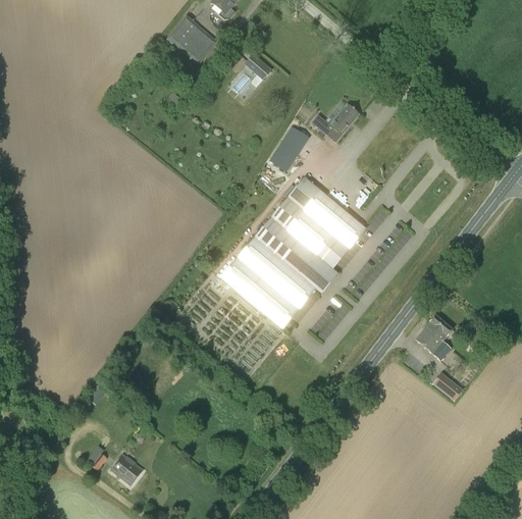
[(212,0),(211,1),(225,13),(237,0),(212,0)]
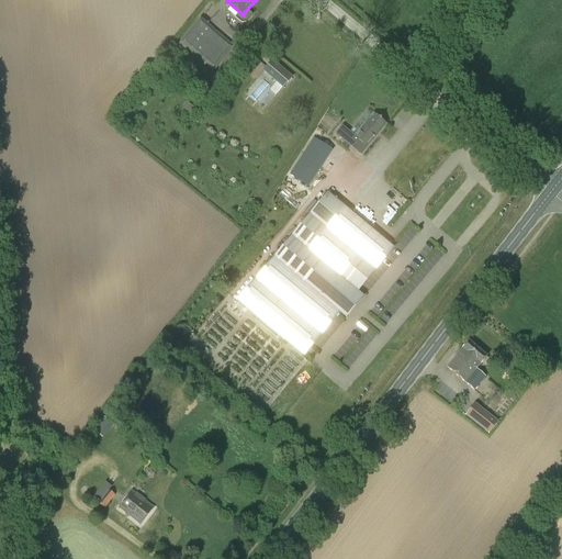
[(234,44),(201,17),(181,41),(214,68),(234,44)]
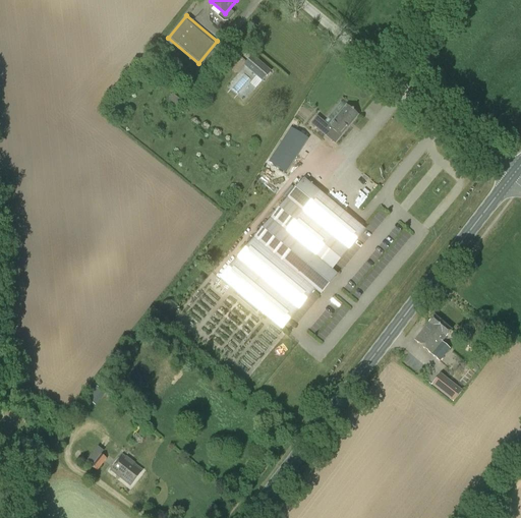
[(271,69),(251,54),(243,64),(263,78),(271,69)]
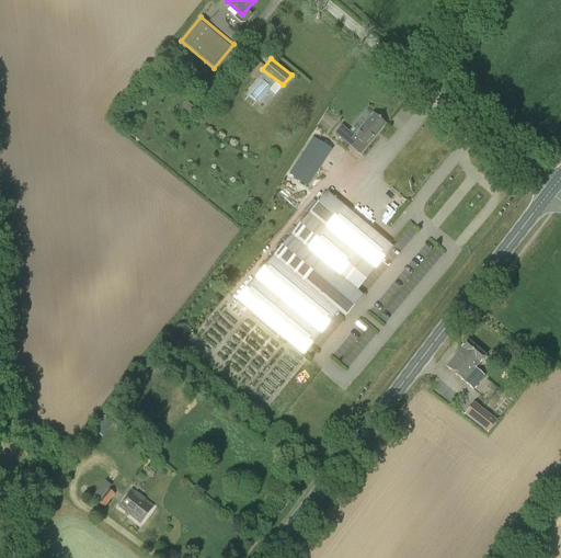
[(373,111),(353,134),(342,124),(335,131),(359,151),(366,145),(385,122),(373,111)]
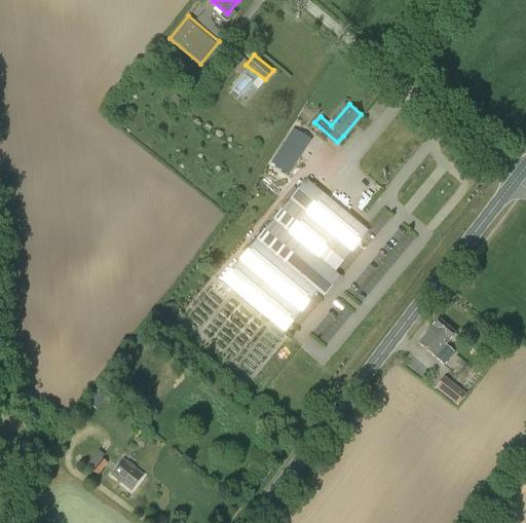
[(301,138),(288,129),(266,164),(278,173),(301,138)]
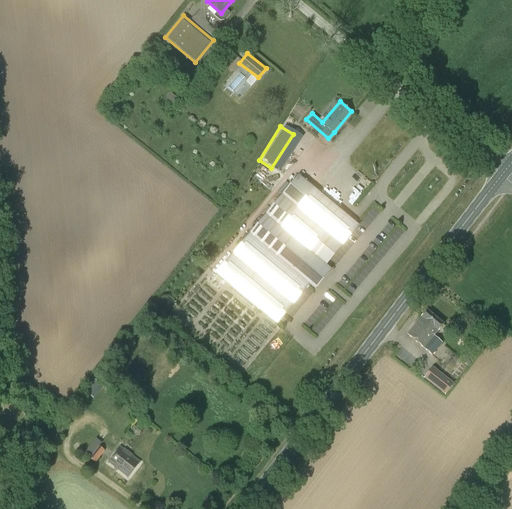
[(275,322),(308,282),(358,223),(298,173),(215,272),(275,322)]
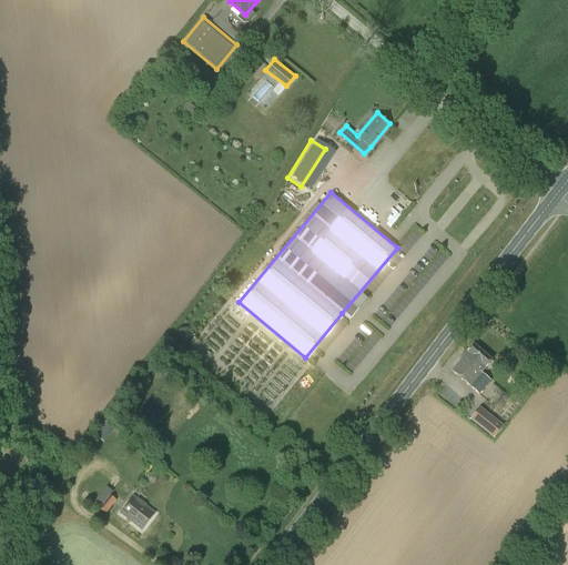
[(479,391),(490,379),(482,370),(492,357),(474,342),(468,350),(453,369),(479,391)]
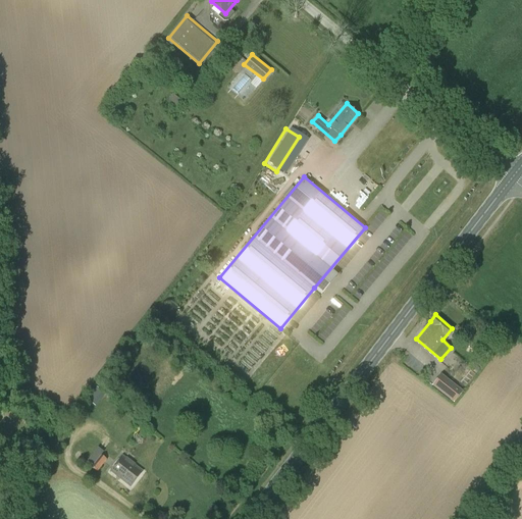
[(446,377),(438,386),(451,397),(459,387),(446,377)]
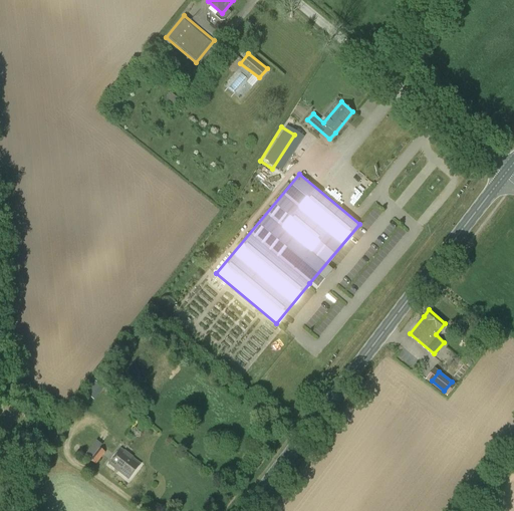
[(104,385),(95,377),(85,391),(95,398),(104,385)]
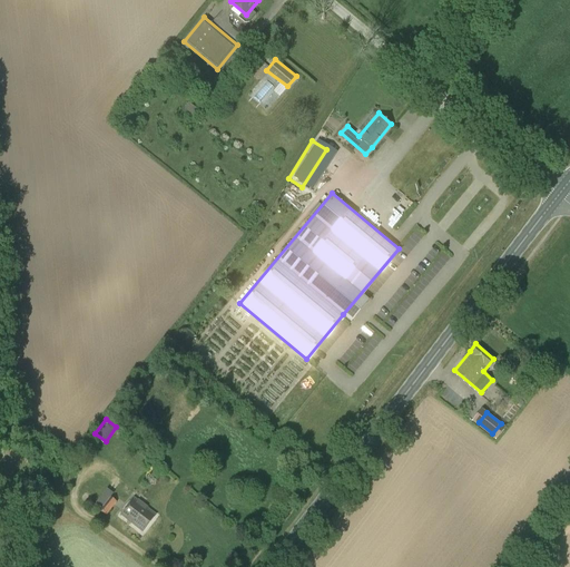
[(117,499),(110,494),(100,507),(107,512),(117,499)]
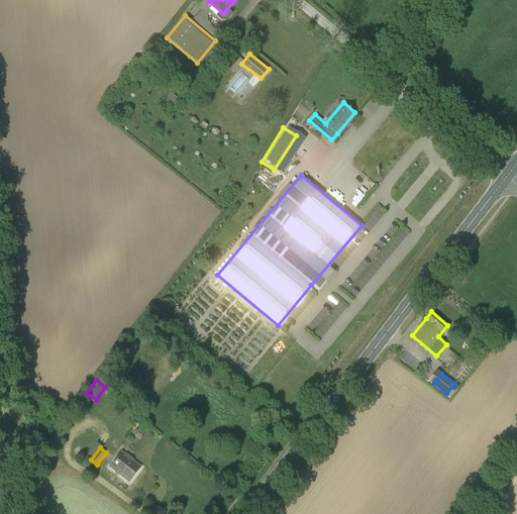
[(111,464),(129,479),(141,464),(122,449),(111,464)]
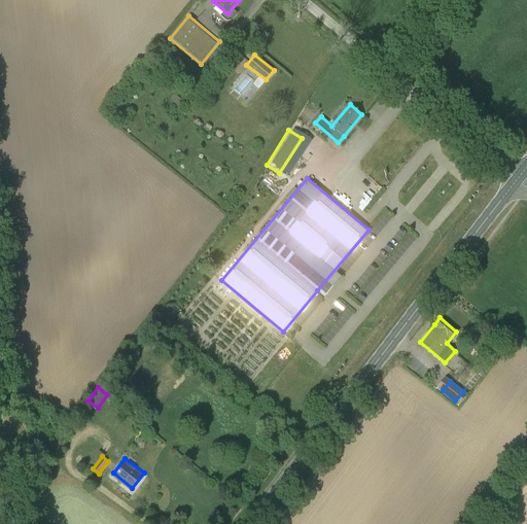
All buildings are outlined.
